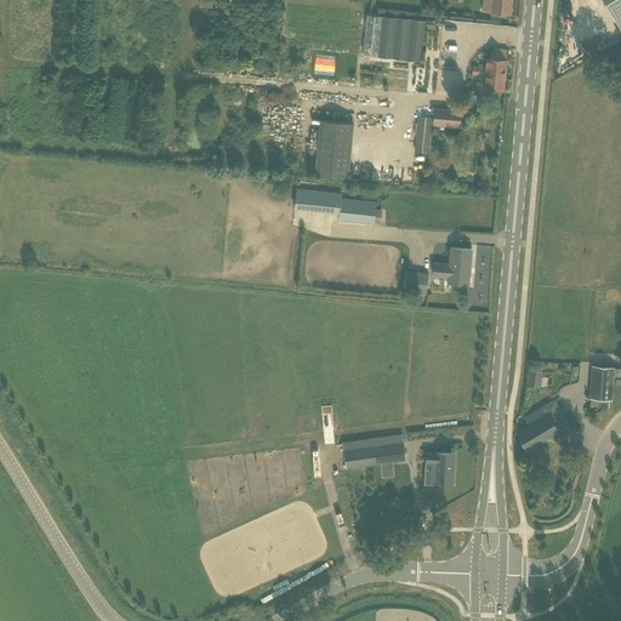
[(511,13),(512,0),(493,0),(491,12),(511,13)]
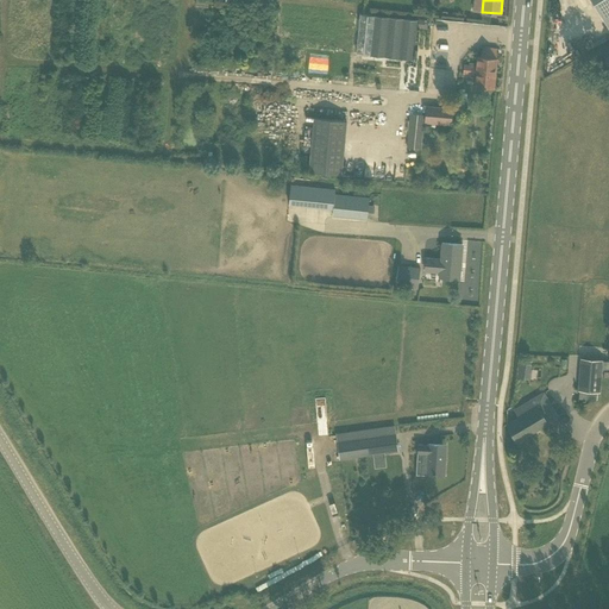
[(413,60),(413,58),(418,20),(360,14),(356,54),(413,60)]
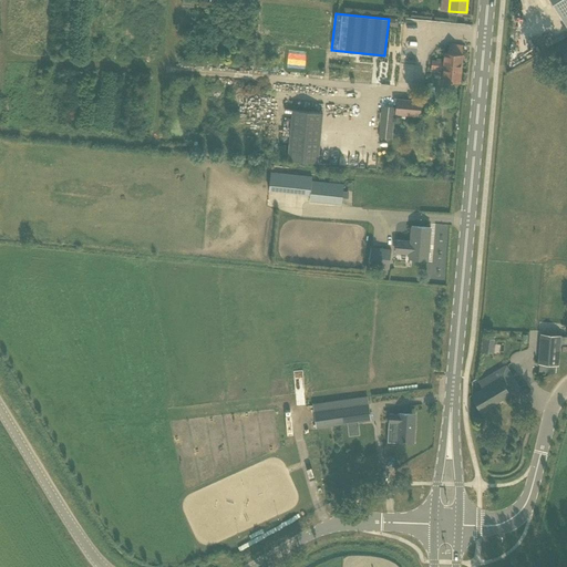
[(460,82),(463,45),(450,44),(449,53),(445,52),(444,62),(432,61),(431,69),(443,70),(442,81),(460,82)]
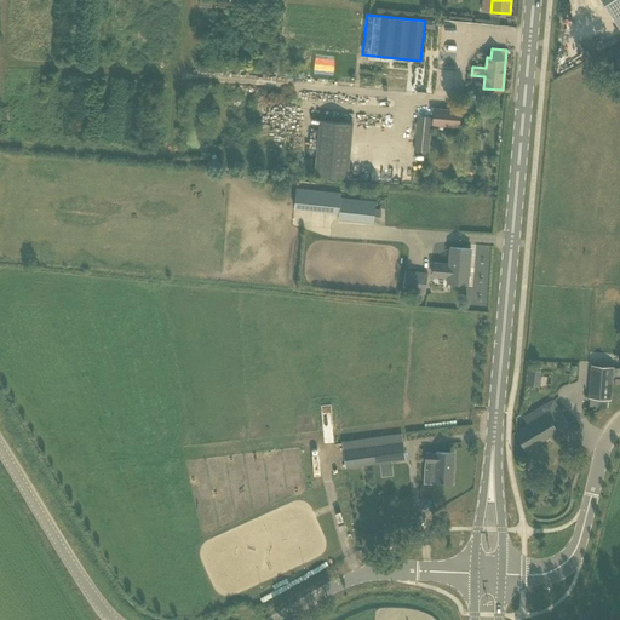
[(460,110),(455,110),(435,109),(434,125),(458,127),(460,110)]
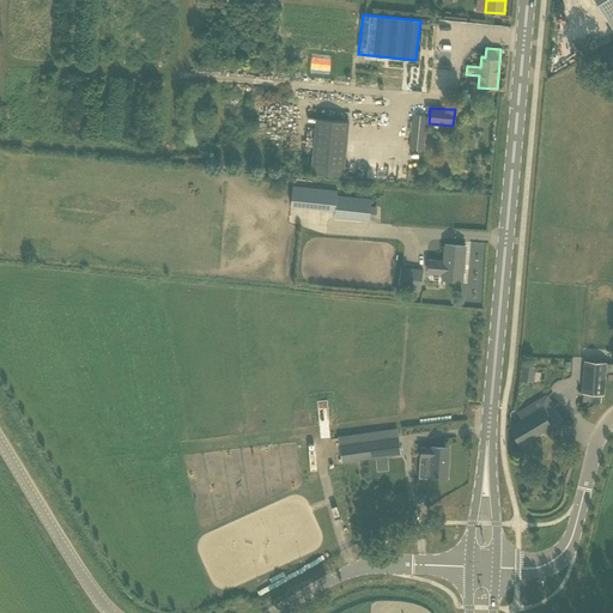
[(424,150),(426,117),(412,115),(410,150),(424,150)]
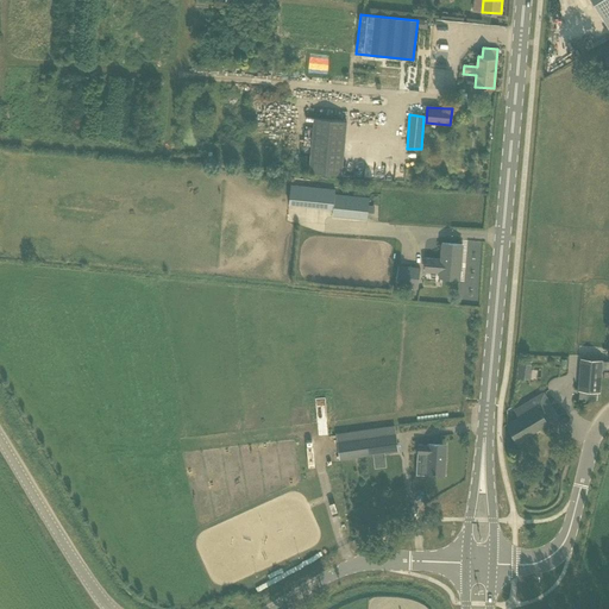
[(309,171),(343,175),(347,121),(314,118),(309,171)]
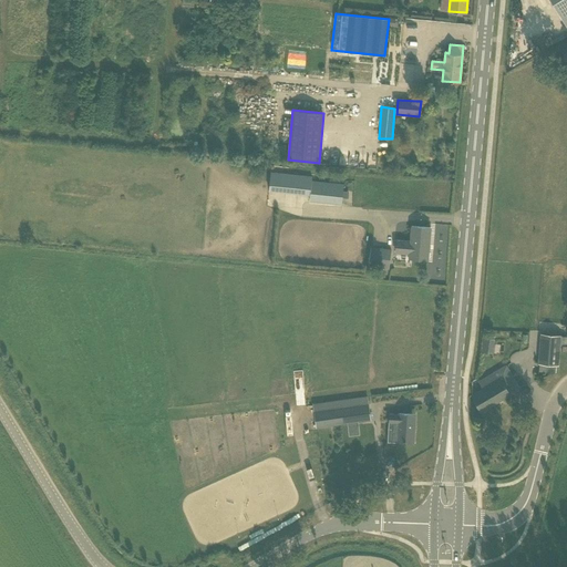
[(432,161),(433,147),(421,146),(420,160),(432,161)]
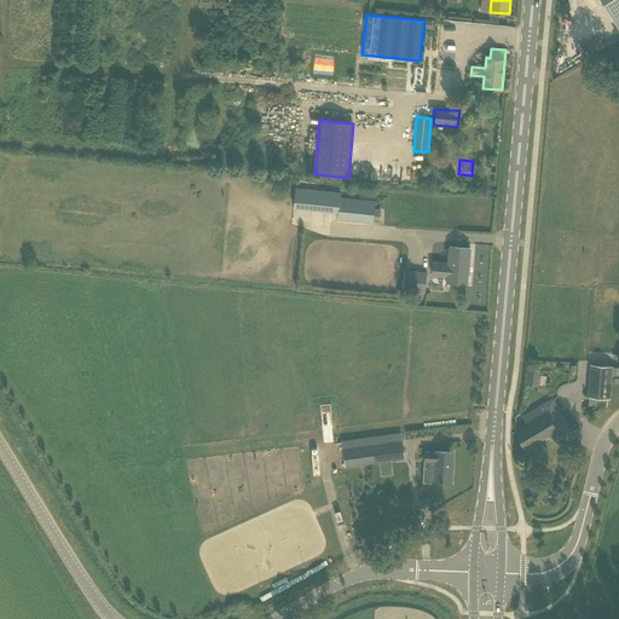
[(294,208),(339,213),(340,198),(341,192),(295,189),(294,208)]
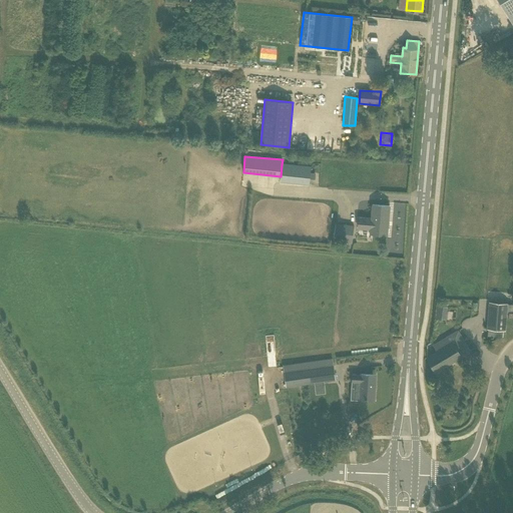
[(311,167),(309,167),(309,163),(299,162),(299,166),(282,164),(281,176),(280,180),(310,183),(311,167)]
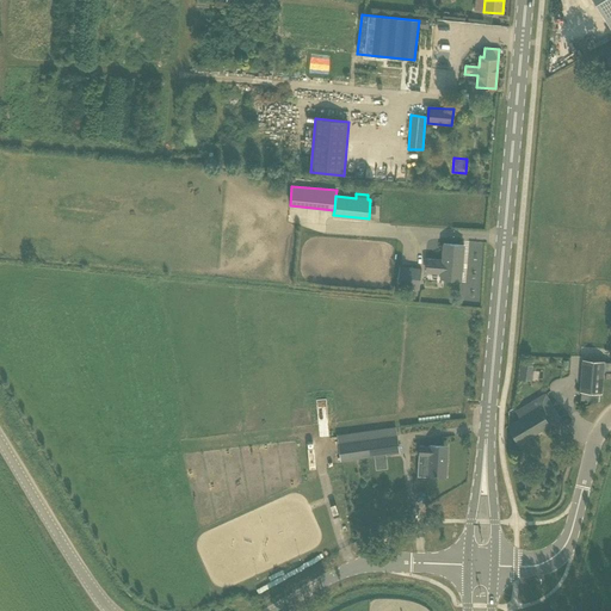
[(440,278),(461,281),(464,246),(444,244),(443,260),(427,259),(426,272),(442,273),(440,278)]
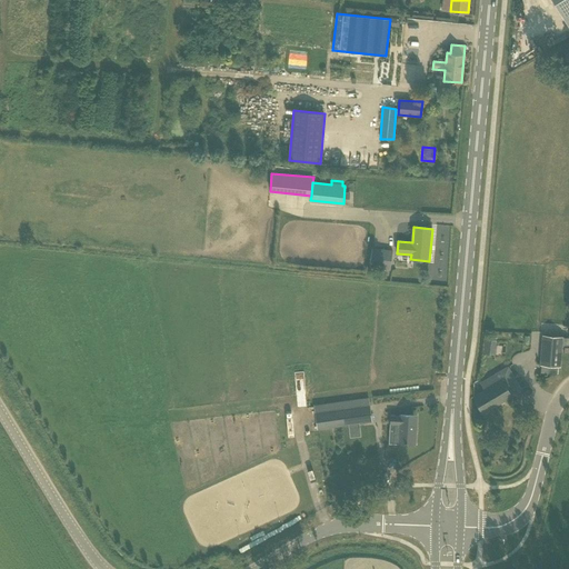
[(561,347),(565,347),(568,347),(568,338),(562,338),(562,337),(542,336),(540,365),(560,366),(561,347)]
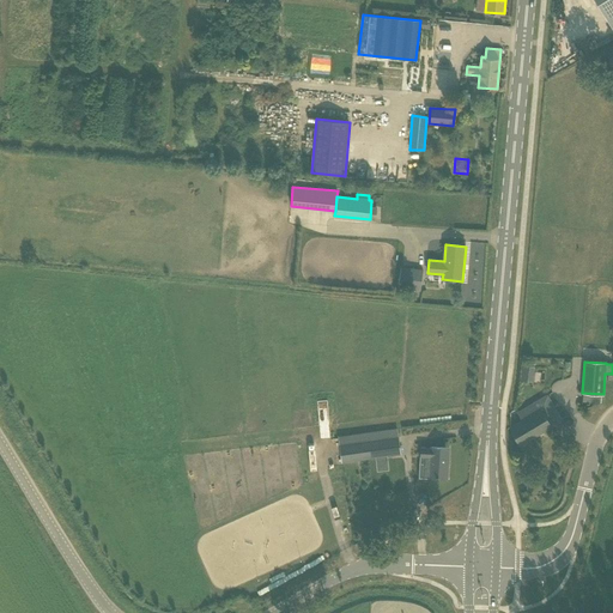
[(521,380),(533,381),(534,364),(521,364),(521,380)]
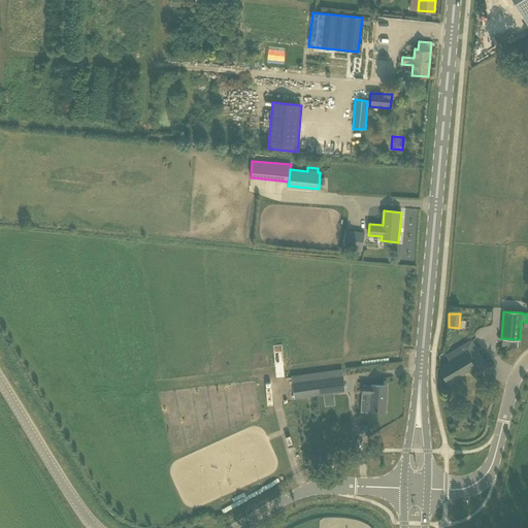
[(474,366),(483,361),(471,340),(447,356),(451,362),(439,368),(448,383),(474,367),(474,366)]
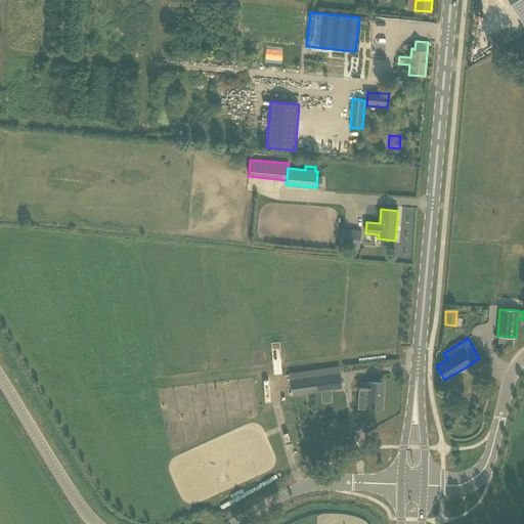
[(293,395),(304,393),(343,388),(340,366),(290,374),(293,395)]
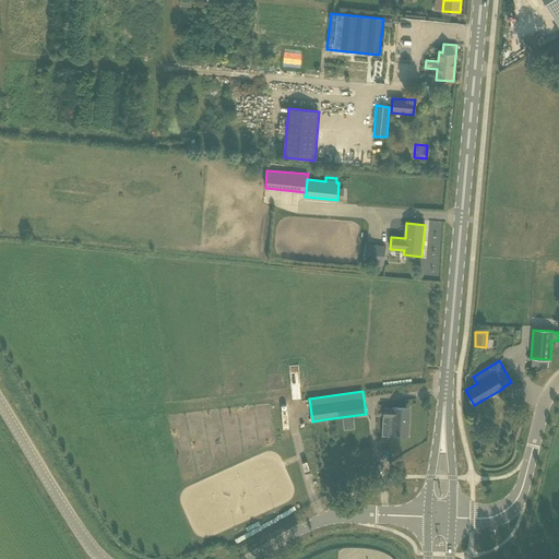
[(393,416),(392,436),(407,436),(409,408),(393,407),(393,408),(384,408),(384,416),(393,416)]
